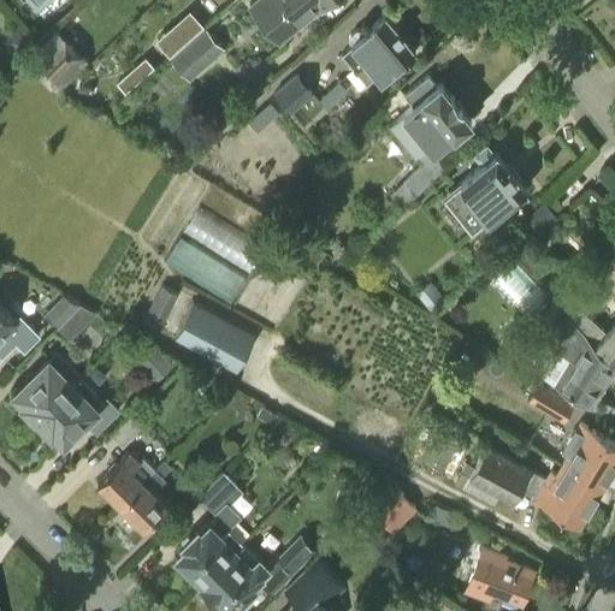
[(260,0),(250,9),(282,46),(323,11),(323,12),(336,0),(260,0)]
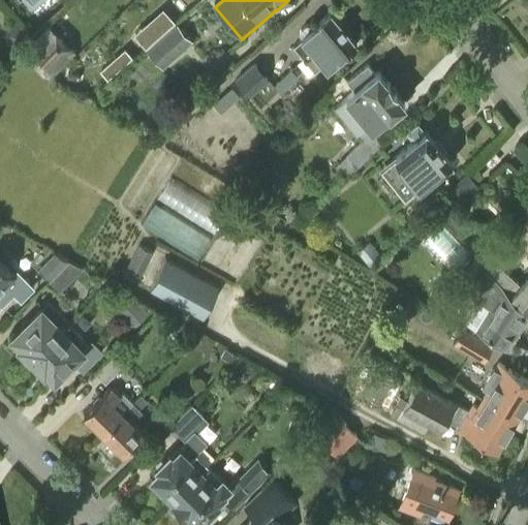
[(176,27),(163,13),(135,38),(147,52),(176,27)]
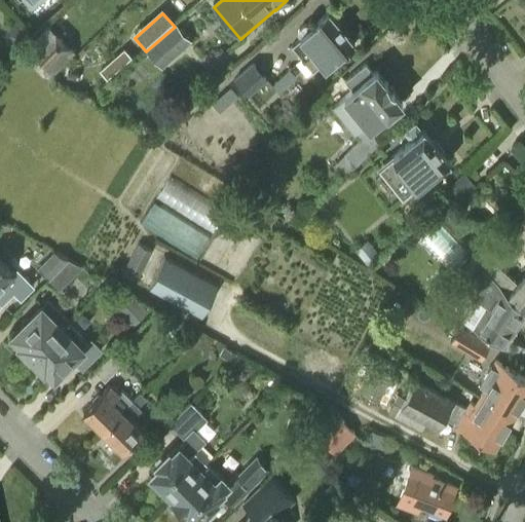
[(304,63),(342,32),(329,15),(313,28),(314,29),(300,41),(301,41),(292,48),(304,63)]
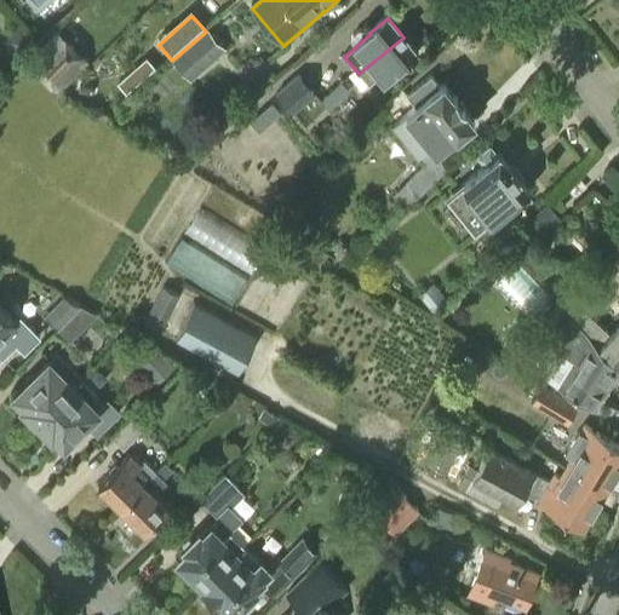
[(4,44),(18,59),(34,44),(18,29),(4,44)]
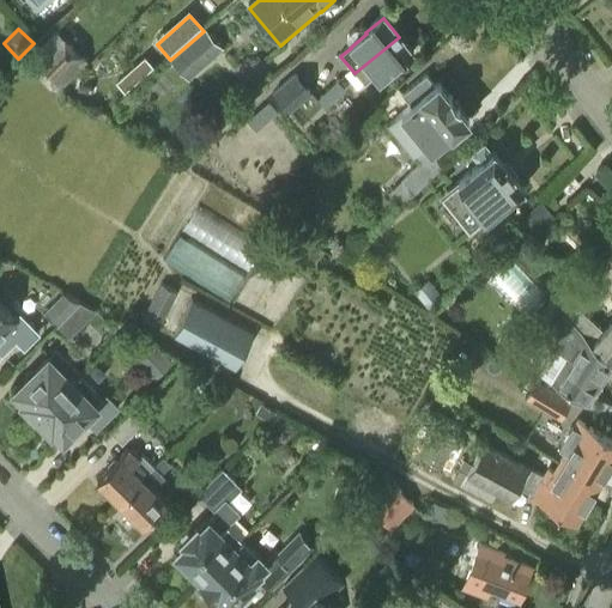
[(222,53),(204,31),(170,60),(188,81),(222,53)]
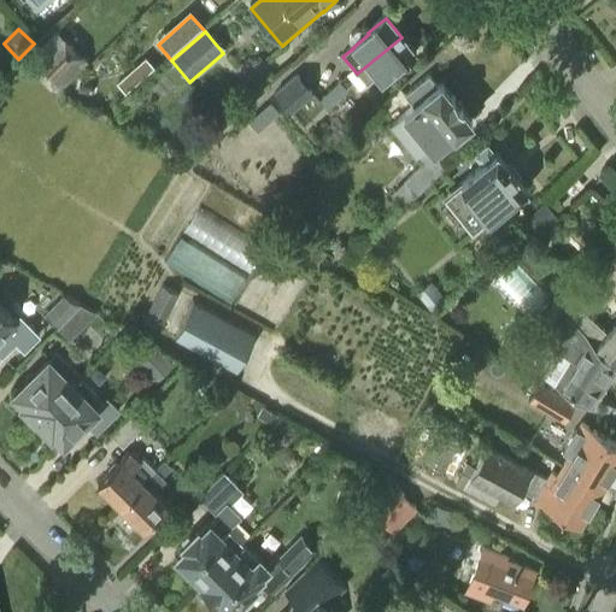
[(59,92),(87,65),(58,36),(31,64),(59,92)]
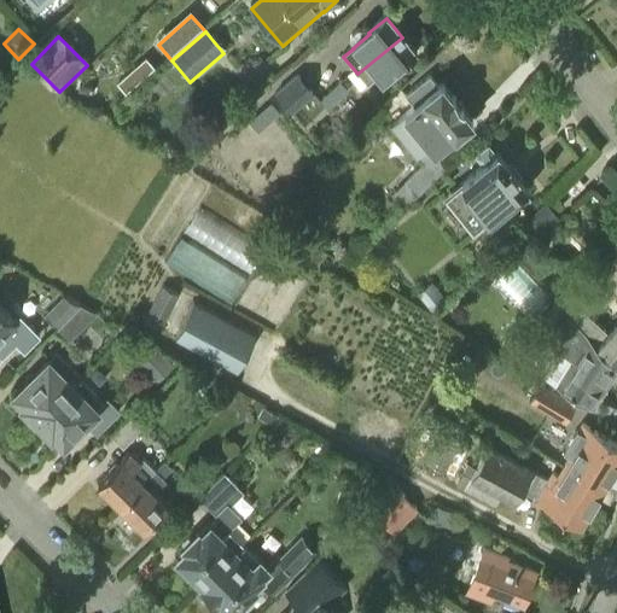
[(402,38),(358,74),(348,83),(358,94),(367,86),(368,87),(378,79),(383,83),(400,70),(400,71),(418,57),(402,38)]
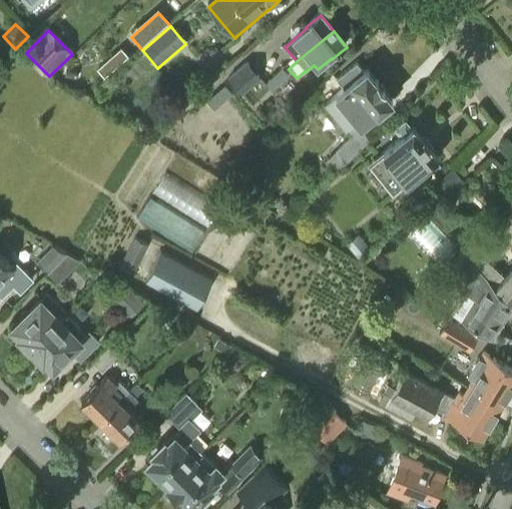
[(128,58),(121,49),(97,70),(104,78),(128,58)]
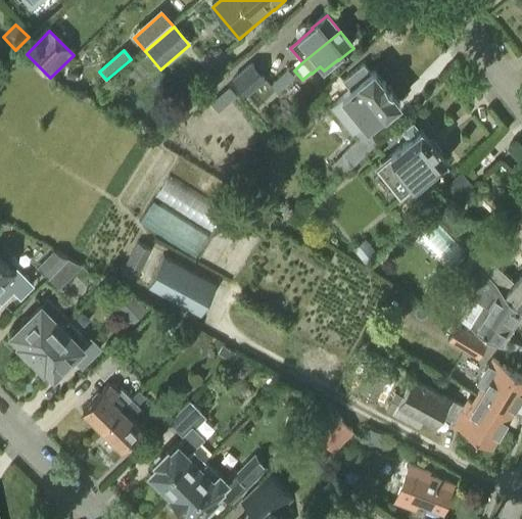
[(247,99),(267,83),(251,65),(232,83),(247,99)]
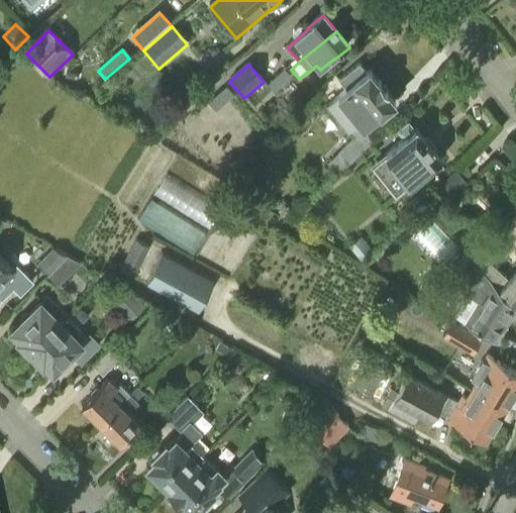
[(351,165),(358,158),(373,143),(363,133),(365,128),(381,115),(381,116),(396,104),(370,72),(368,74),(364,68),(343,84),(348,91),(327,108),(353,141),(340,155),(341,155),(329,167),(339,177),(351,165)]
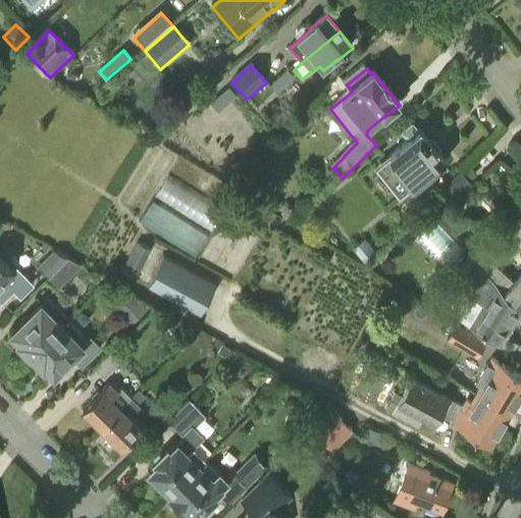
[(276,97),(293,82),(285,73),(269,89),(276,97)]
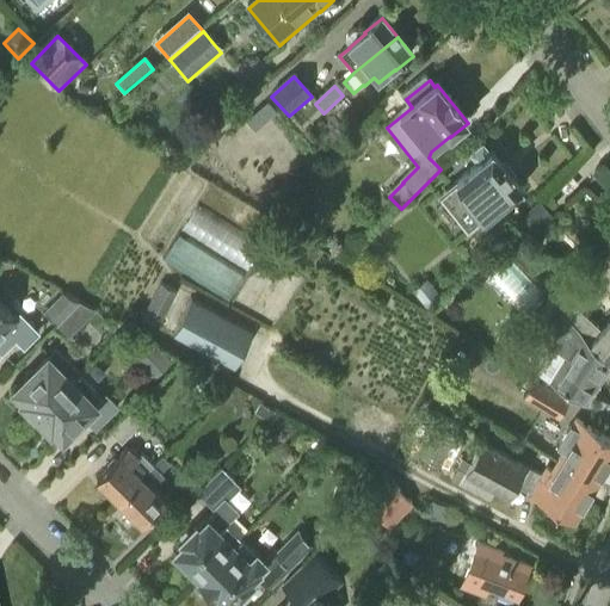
[(257,135),(278,116),(269,105),(246,124),(257,135)]
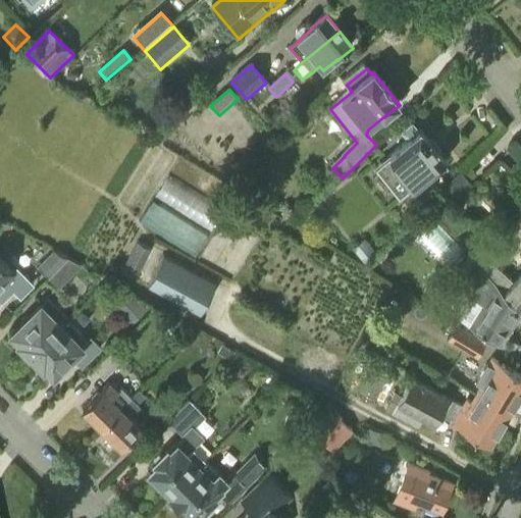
[(380,167),(386,174),(385,183),(391,189),(399,189),(405,196),(415,188),(416,188),(431,174),(432,175),(447,163),(437,152),(437,151),(430,143),(421,132),(418,134),(413,126),(403,135),(408,142),(406,144),(406,145),(391,158),(380,167)]
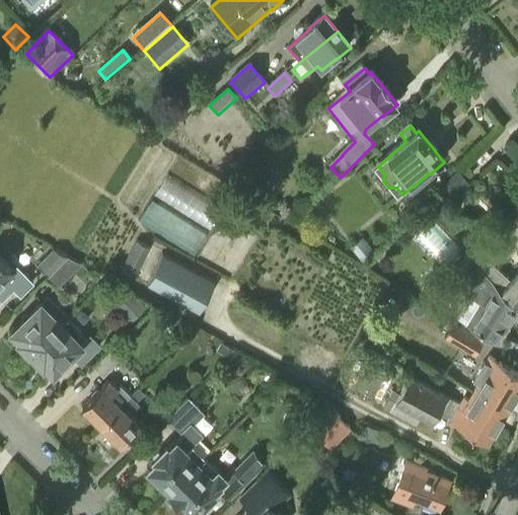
[(451,202),(470,184),(458,171),(440,190),(451,202)]
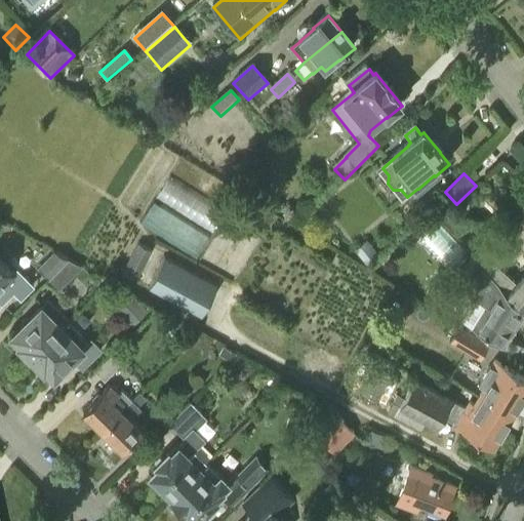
[(155,201),(212,228),(222,206),(164,181),(155,201)]
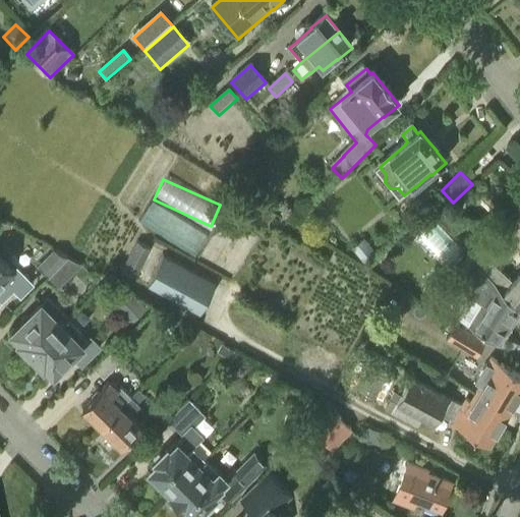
[(450,205),(441,194),(426,207),(437,217),(450,205)]
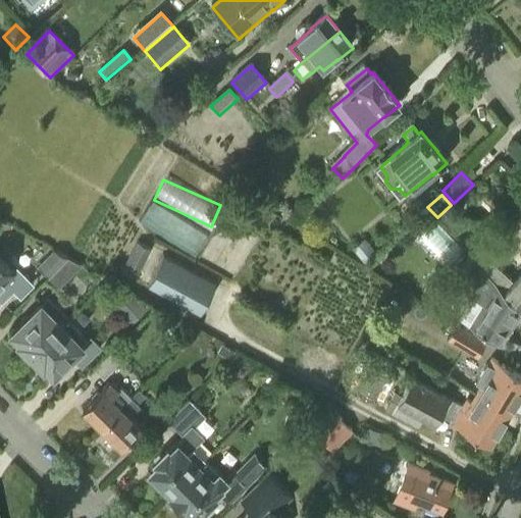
[(139,220),(193,256),(206,236),(152,201),(139,220)]
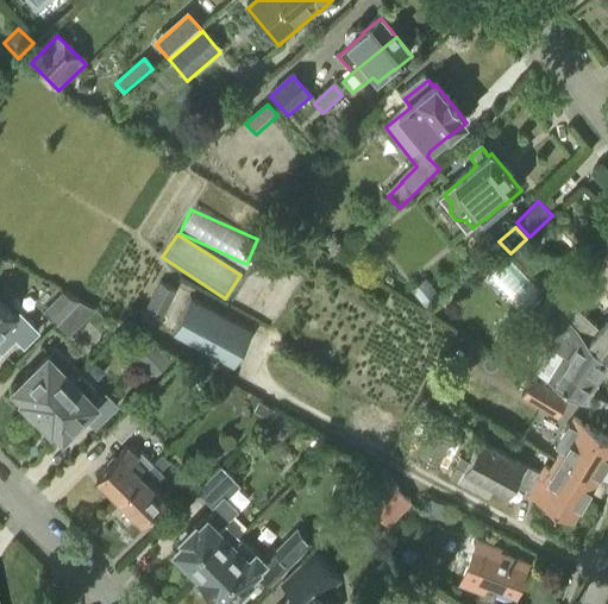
[(518,302),(536,283),(496,247),(480,266),(518,302)]
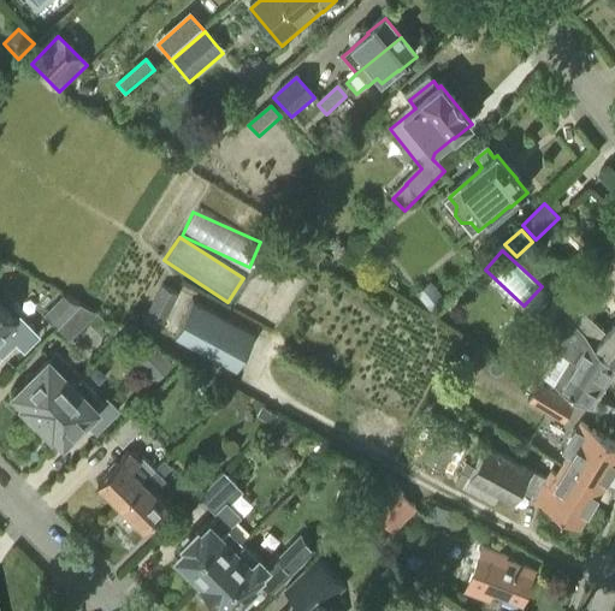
[(161,333),(179,297),(163,289),(143,324),(161,333)]
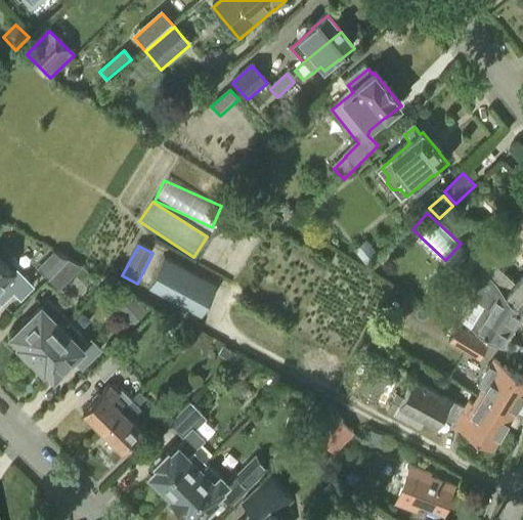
[(354,262),(364,268),(371,258),(360,252),(354,262)]
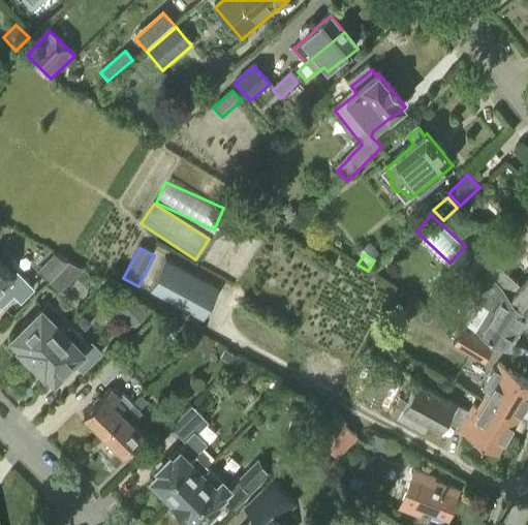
[(51,285),(62,273),(69,265),(55,257),(39,274),(51,285)]
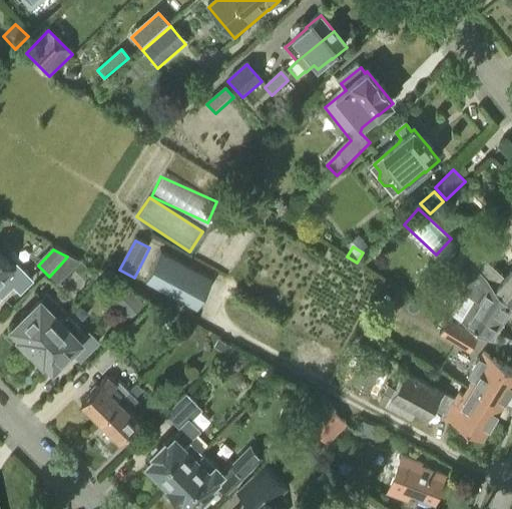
[(467,260),(506,304),(508,300),(511,303),(511,271),(504,280),(472,249),(464,258),(467,260)]
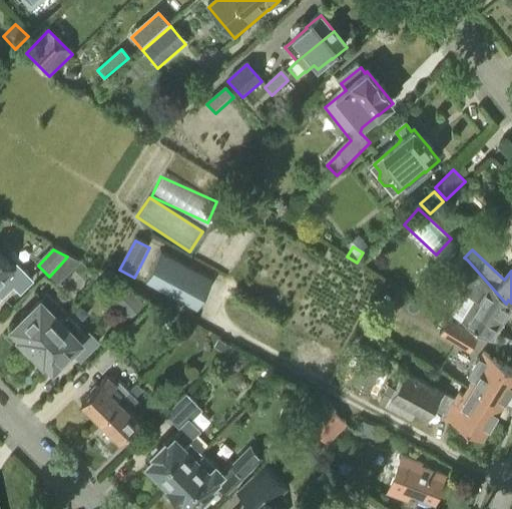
[(197,313),(213,283),(213,282),(162,253),(145,285),(197,313)]
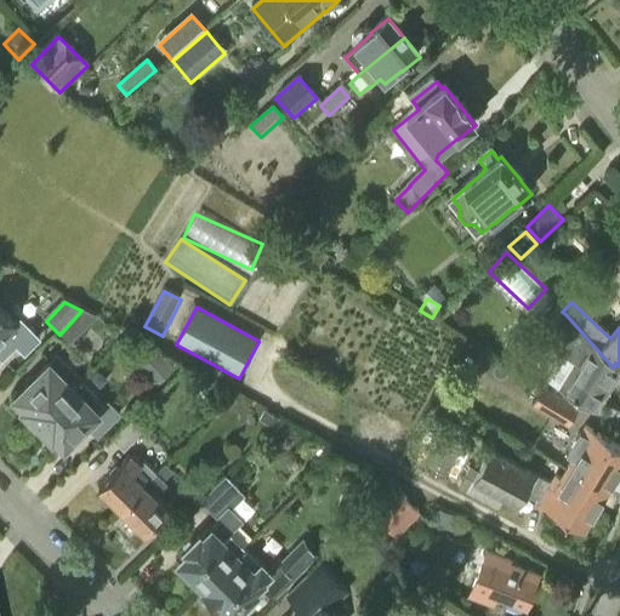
[(0,360),(3,363),(17,348),(24,357),(40,342),(20,321),(16,326),(0,309),(0,360)]
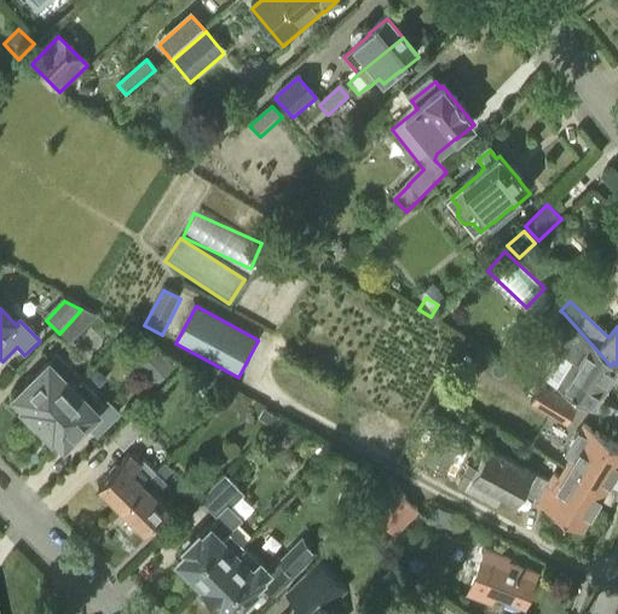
[(85,331),(98,318),(81,310),(73,319),(85,331)]
